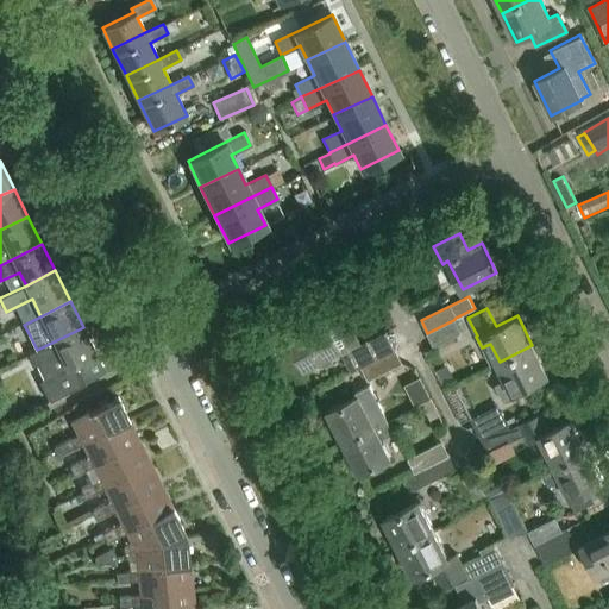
[(327,320),(289,340),(305,369),(340,350),(351,371),(360,366),(366,364),(393,351),(395,350),(389,338),(362,352),(359,347),(344,319),(330,326),(327,320)]
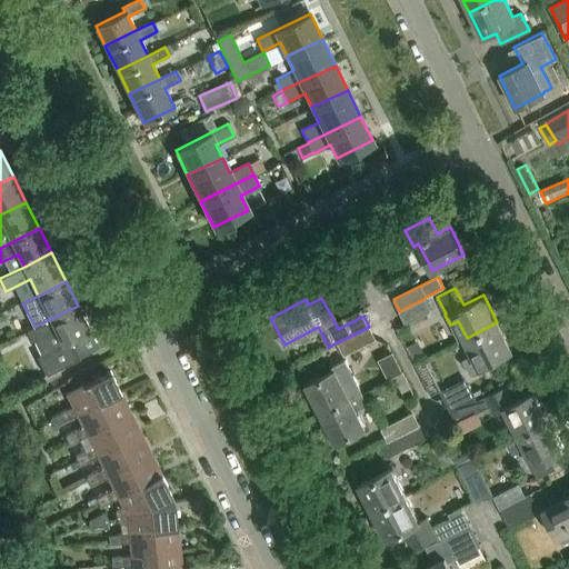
[(423,299),(399,311),(406,323),(429,311),(423,299)]
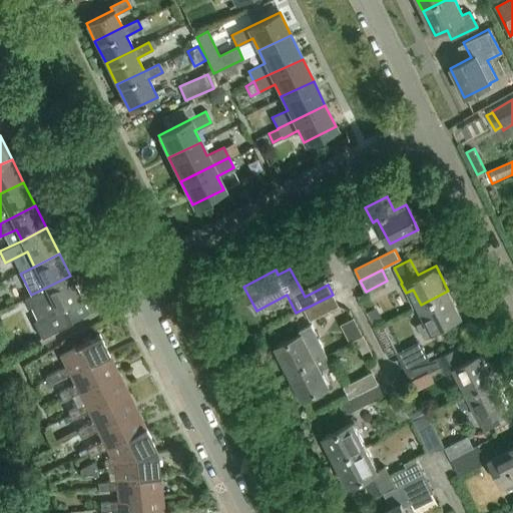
[(28,308),(30,307),(37,320),(33,322),(42,339),(72,323),(64,308),(82,299),(70,276),(31,295),(24,299),(28,308)]
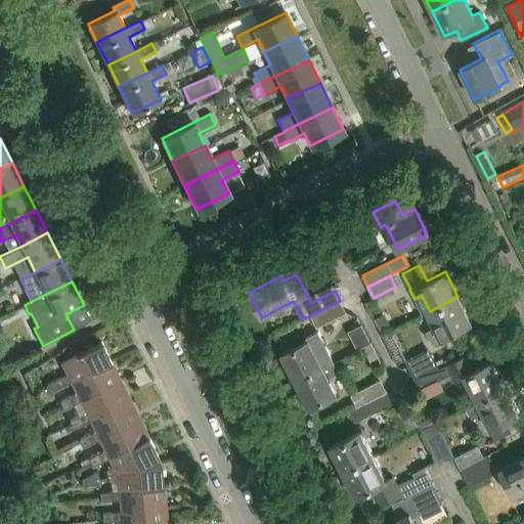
[(457,297),(430,311),(437,325),(424,333),(431,348),(445,341),(443,336),(471,321),(457,297)]
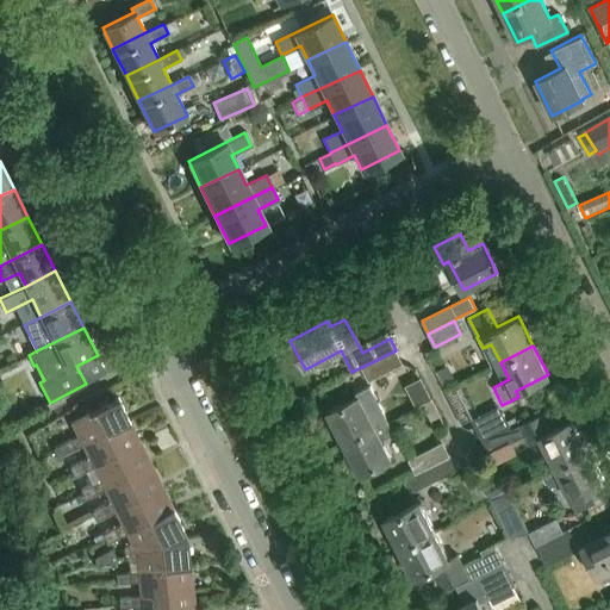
[(367,365),(361,367),(368,383),(400,366),(393,352),(367,365)]
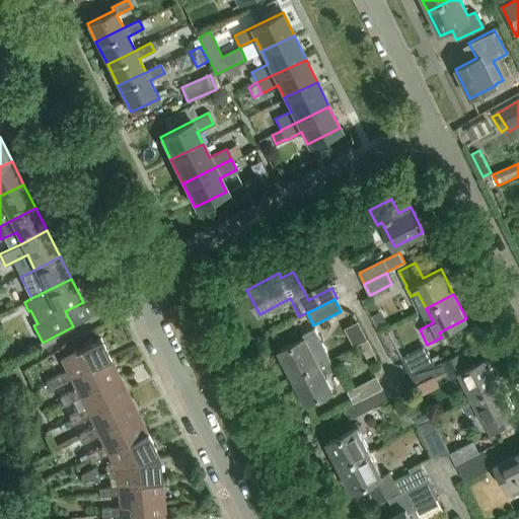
[(304,338),(279,350),(293,377),(330,359),(315,329),(303,336),(304,338)]
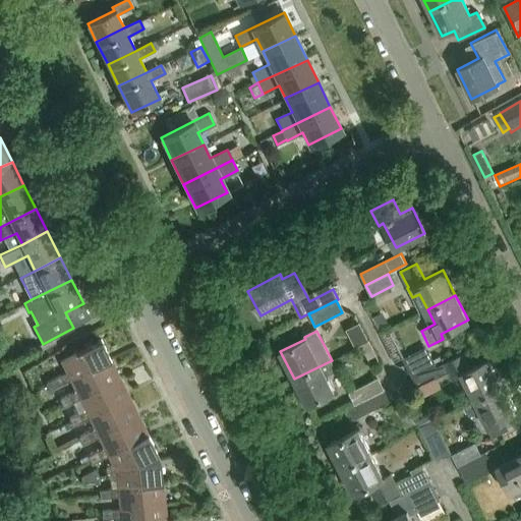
[(66,372),(45,383),(49,390),(70,380),(110,359),(101,340),(60,359),(66,372)]
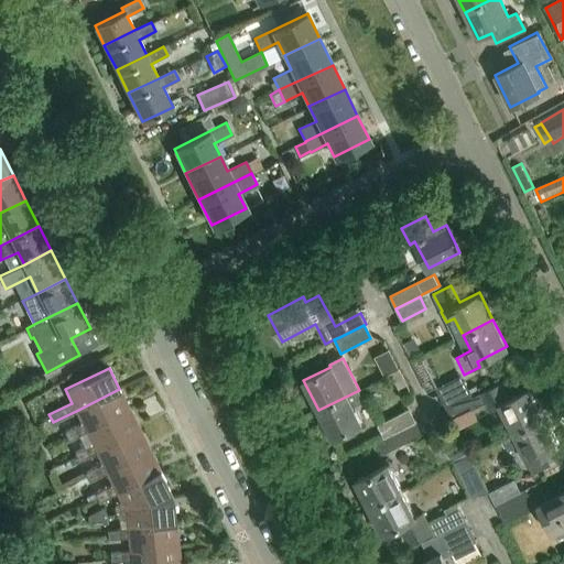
[(461,375),(435,387),(438,396),(464,382),(461,375)]
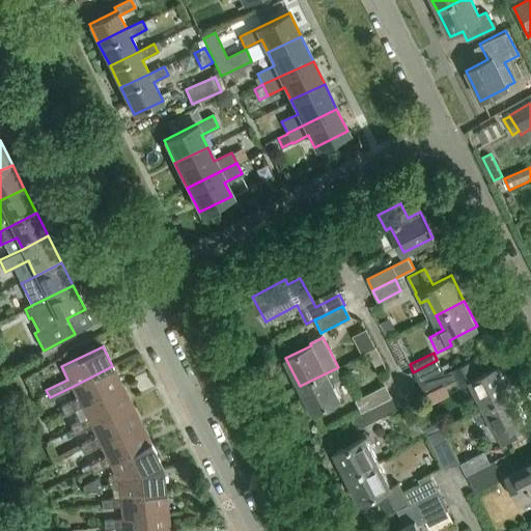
[(419,383),(443,371),(437,360),(413,372),(419,383)]
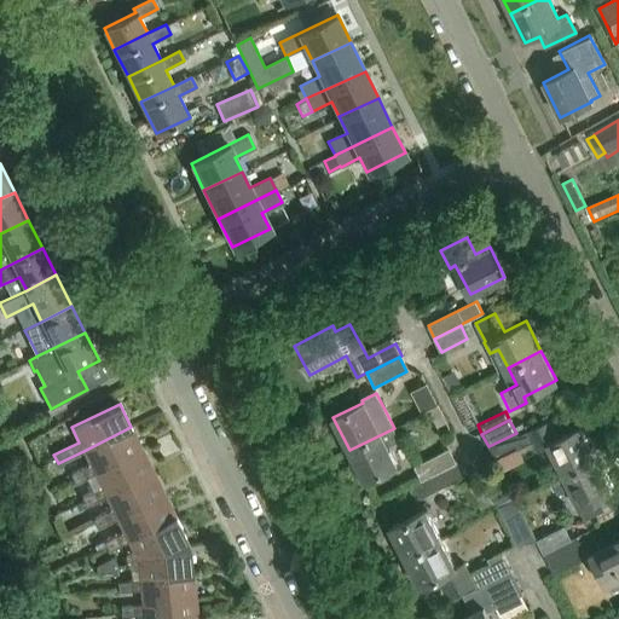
[(557,438),(549,421),(518,437),(516,433),(489,446),(496,460),(532,441),(537,450),(548,445),(563,475),(595,458),(579,427),(557,438)]
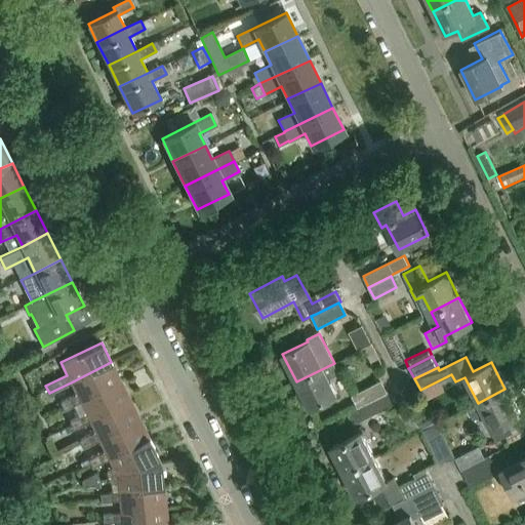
[(74,396),(61,402),(65,410),(80,402),(117,385),(121,382),(113,365),(111,362),(71,382),(75,392),(74,396)]
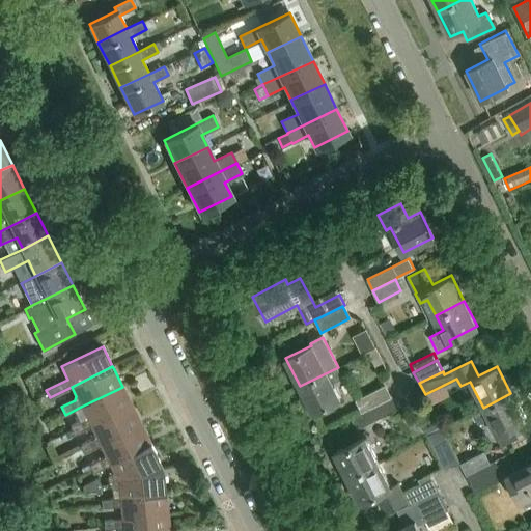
[(338,367),(300,386),(313,413),(341,399),(333,384),(343,379),(338,367)]
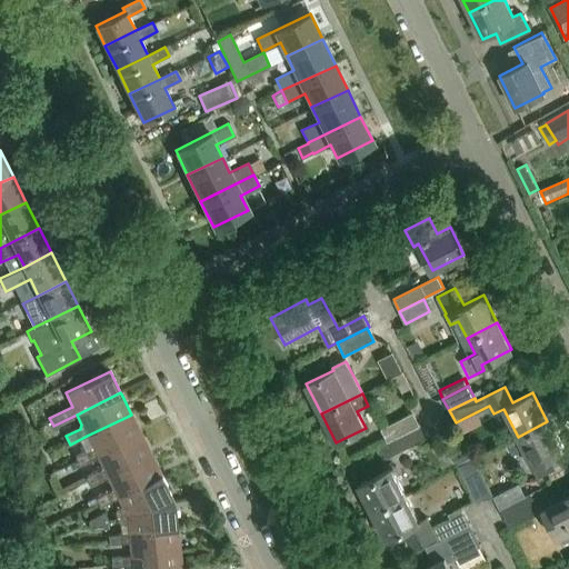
[(415,413),(381,430),(387,442),(395,439),(401,450),(427,438),(415,413)]
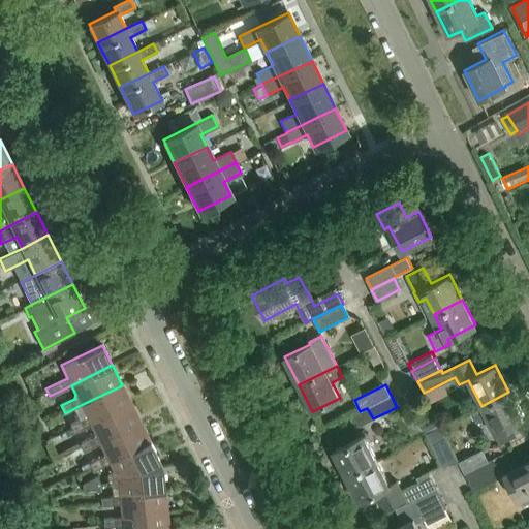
[(84,417),(70,425),(74,432),(90,425),(127,406),(131,404),(123,387),(122,385),(118,387),(81,405),(85,414),(84,417)]
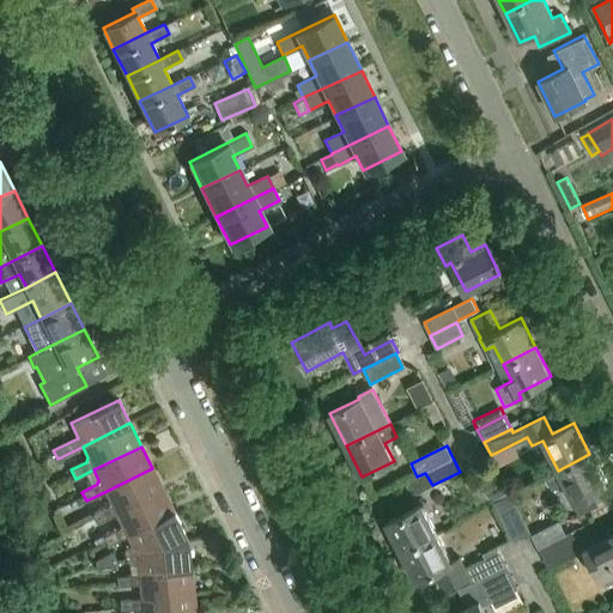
[(601,505),(594,492),(605,486),(589,454),(558,471),(547,477),(554,490),(565,485),(581,515),(601,505)]
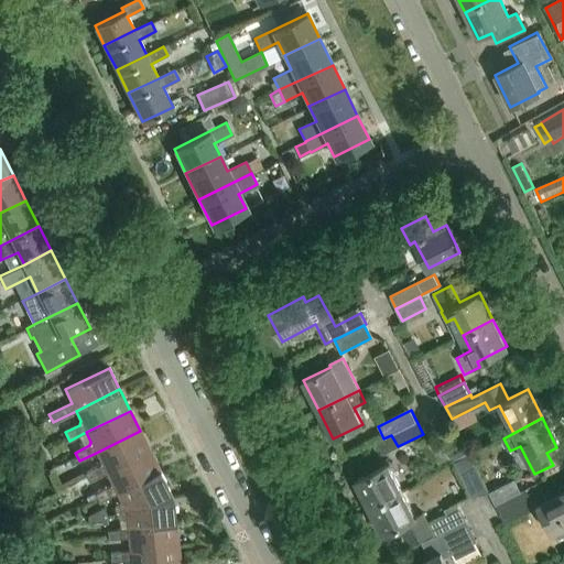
[(99,466),(85,474),(88,481),(106,473),(145,453),(150,451),(141,433),(140,431),(136,433),(96,453),(100,462),(99,466)]
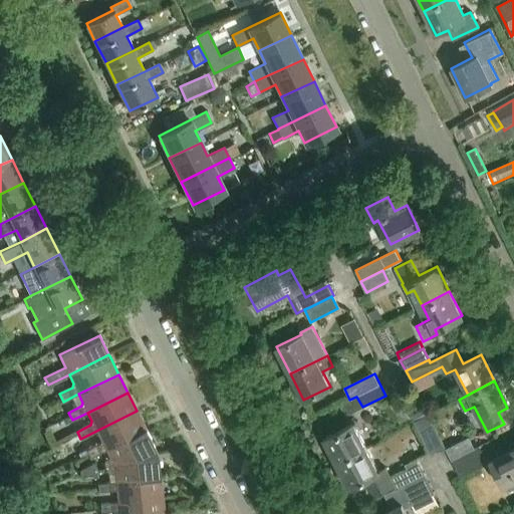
[(427,451),(443,446),(432,410),(416,415),(427,451)]
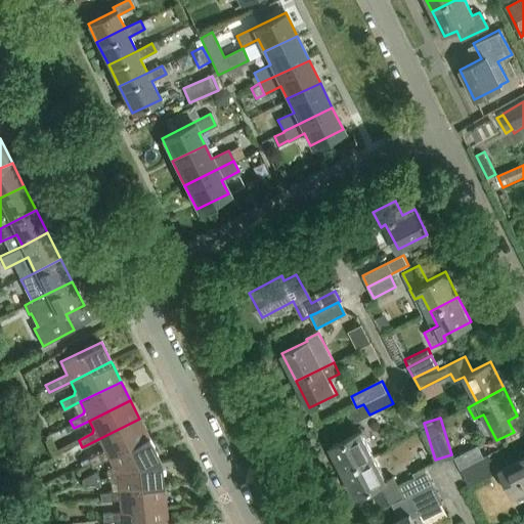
[(101,451),(88,459),(92,467),(107,459),(144,440),(148,438),(140,422),(139,419),(135,421),(98,439),(102,447),(101,451)]
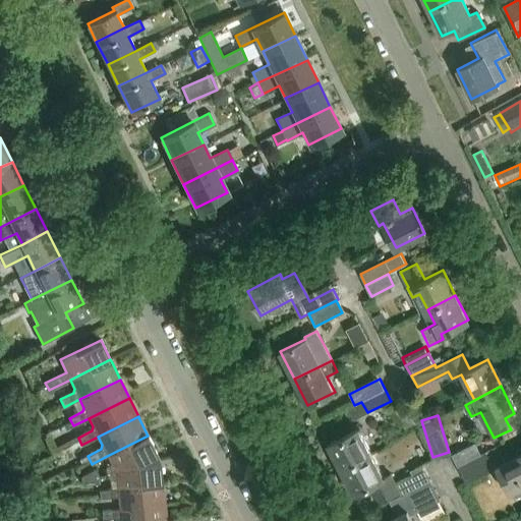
[(328,445),(340,470),(371,454),(359,428),(328,445)]
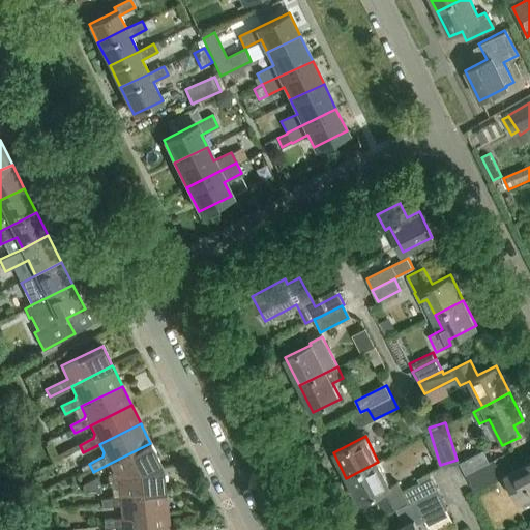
[(113,472),(108,475),(109,480),(162,466),(150,443),(146,445),(109,464),(113,472)]
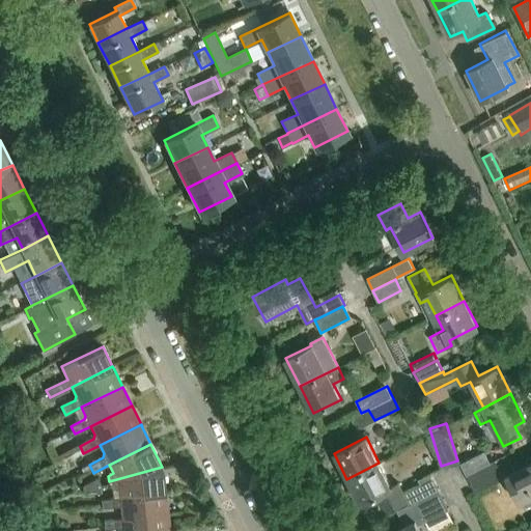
[(491,464),(484,452),(460,465),(466,476),(491,464)]
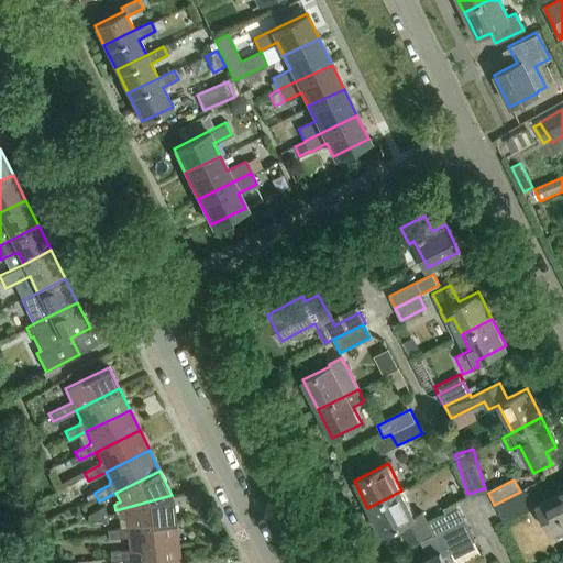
[(562,489),(536,504),(550,533),(562,526),(562,489)]
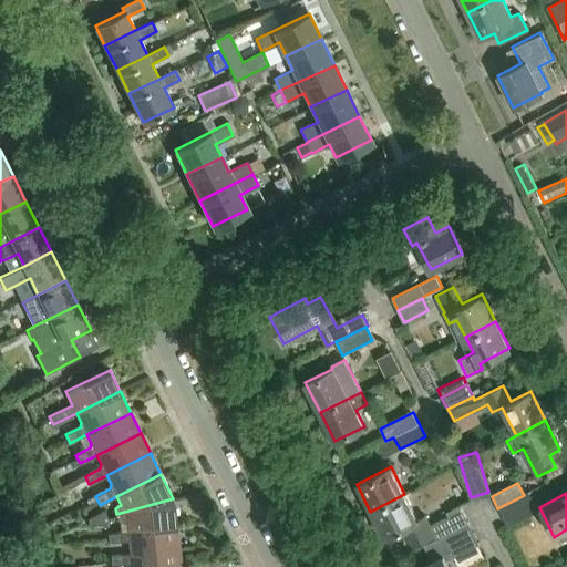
[(435,534),(426,516),(419,521),(404,494),(370,512),(383,538),(402,528),(411,546),(435,534)]
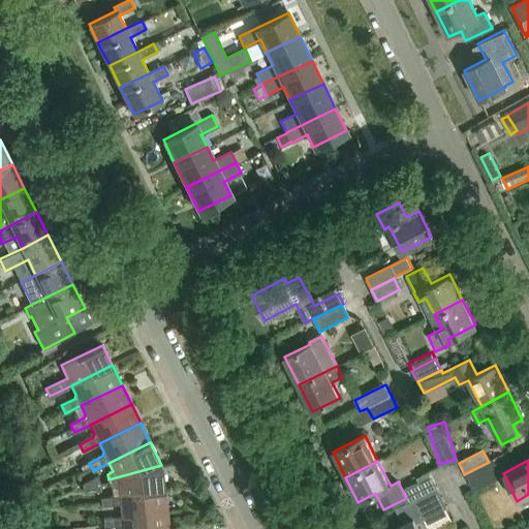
[(161,465),(109,479),(112,486),(118,486),(119,495),(160,491),(164,491),(161,465)]
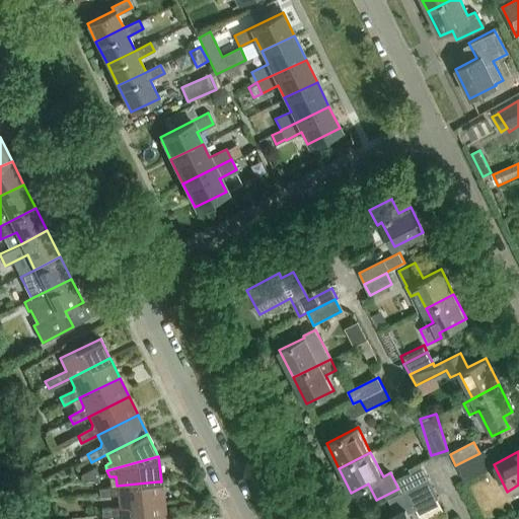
[(96,474),(96,473),(93,467),(80,476),(81,479),(96,474)]
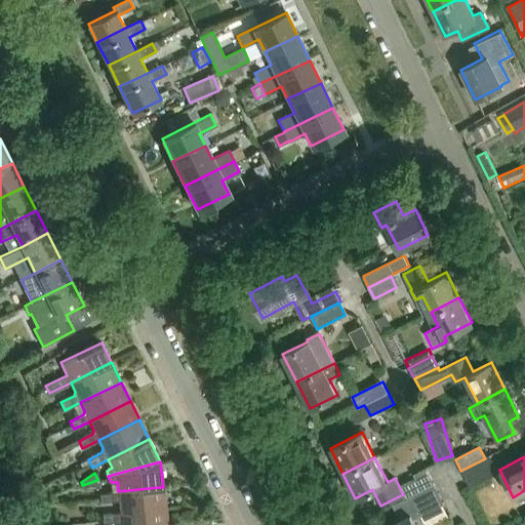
[(97,480),(82,485),(83,489),(98,487),(97,480)]
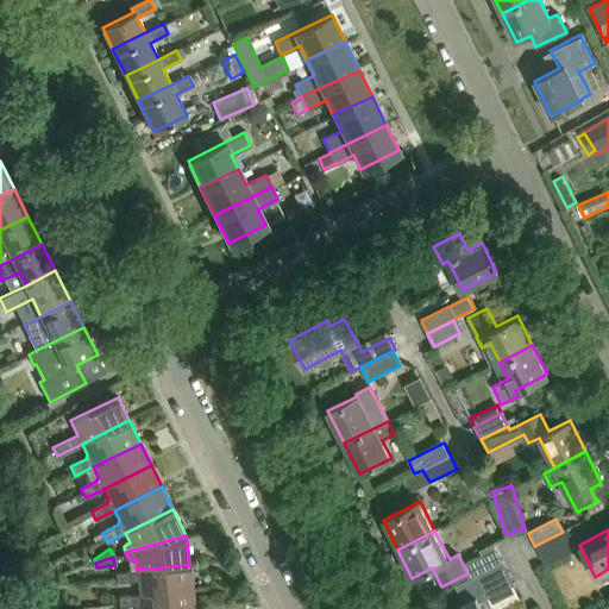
[(468,573),(470,578),(476,575),(488,569),(482,557),(464,565),(468,573)]
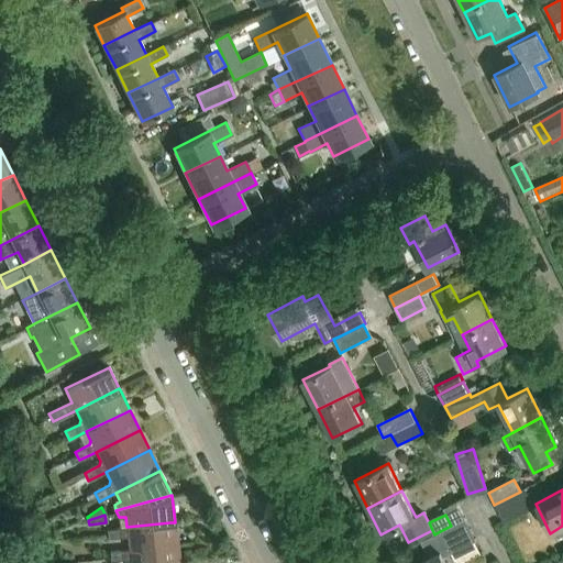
[(440,531),(451,553),(476,540),(465,519),(440,531)]
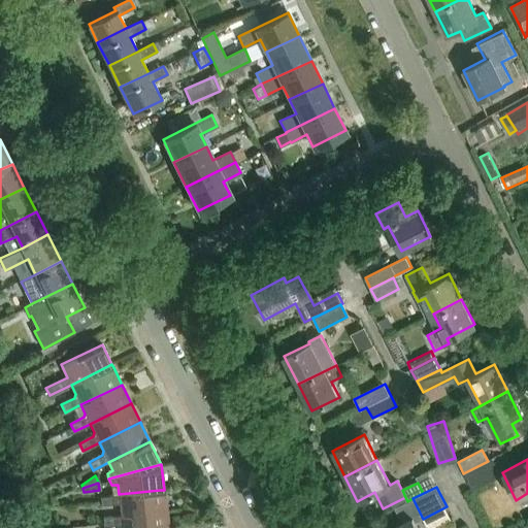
[(119,494),(100,496),(101,504),(118,502),(121,505),(122,516),(162,512),(166,512),(166,507),(164,490),(160,490),(119,494)]
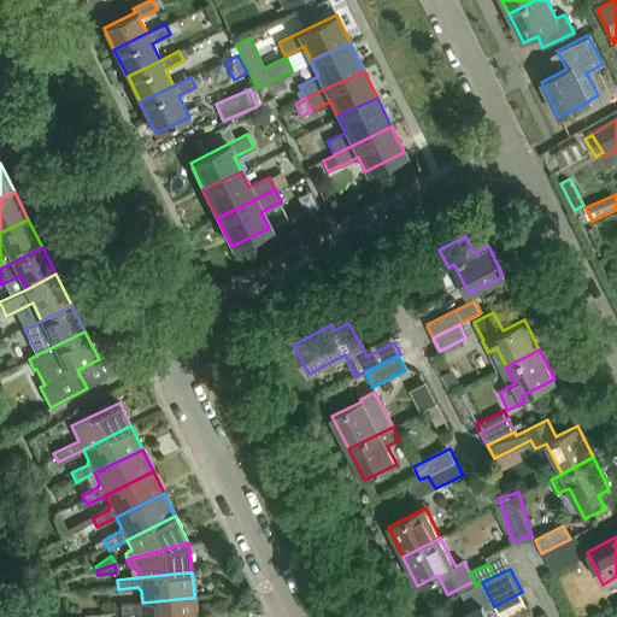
[(142,603),(119,605),(121,615),(140,613),(144,616),(142,616),(195,616),(194,598),(189,598),(142,603)]
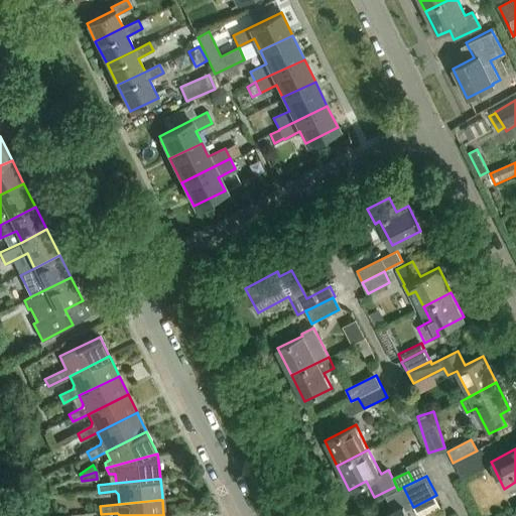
[(408,515),(404,506),(383,515),(408,515)]
